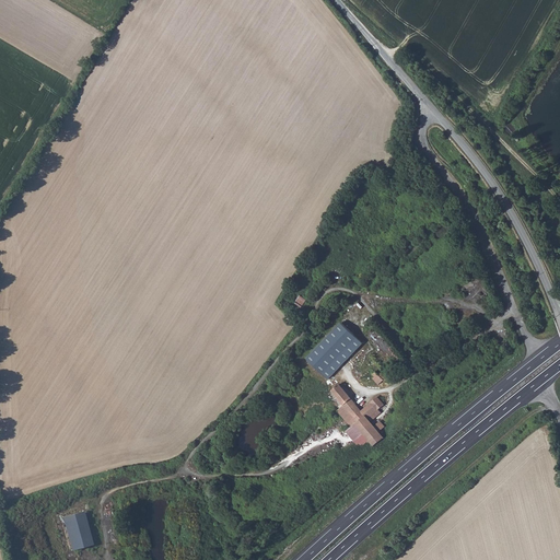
[(302,307),(306,299),(300,294),(294,303),(302,307)]
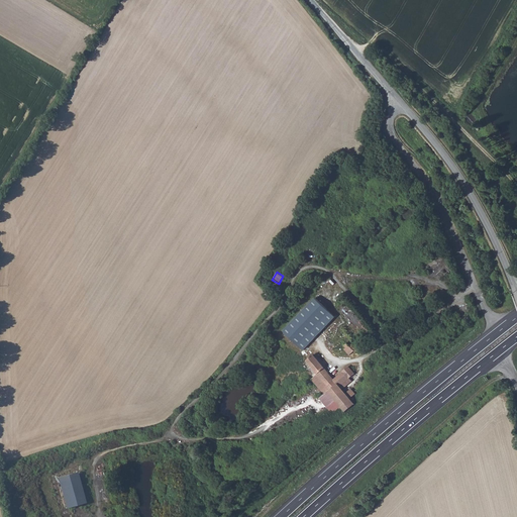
[(285,331),(304,349),(335,317),(316,298),(285,331)]
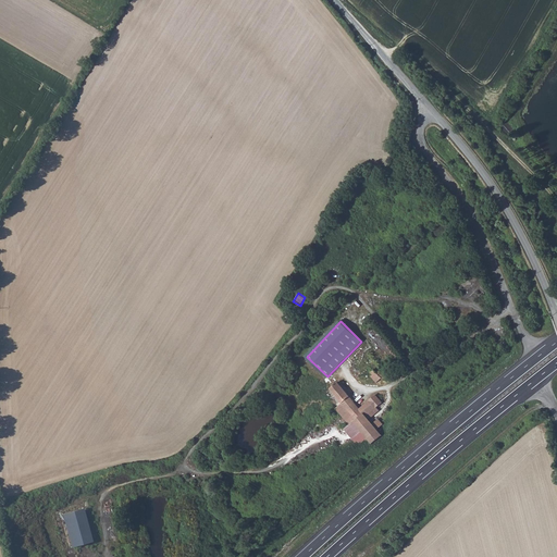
[(372,376),(376,382),(383,378),(383,379),(386,376),(383,373),(382,373),(382,372),(381,372),(380,372),(380,371),(379,372),(378,372),(376,372),(374,369),(371,372),(373,374),(372,376)]
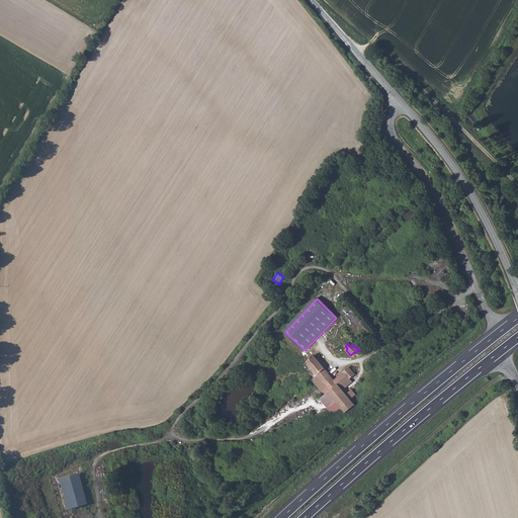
[(329,391),(345,411),(354,404),(340,385),(355,373),(349,366),(334,379),(315,355),(307,360),(318,373),(312,378),(324,394),(329,391)]
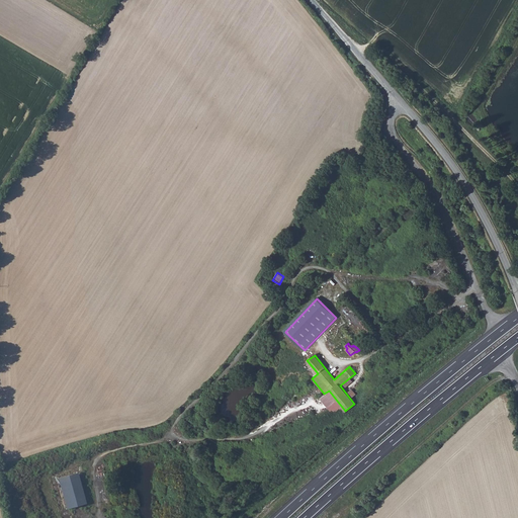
[(75,473),(57,480),(66,510),(84,504),(75,473)]
